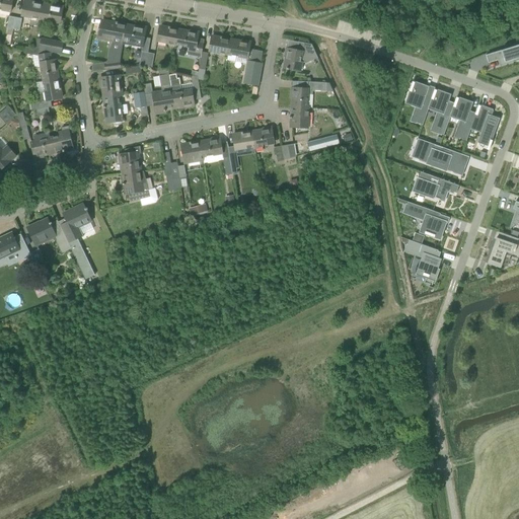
[(0,0),(0,9),(10,11),(12,0),(0,0)]
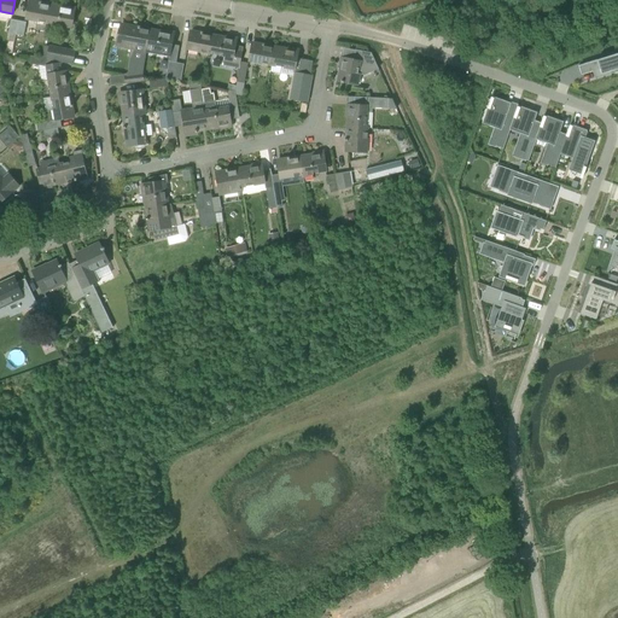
[(48,23),(52,5),(41,3),(41,1),(40,1),(39,3),(29,1),(25,18),(36,21),(35,29),(47,31),(48,23)]
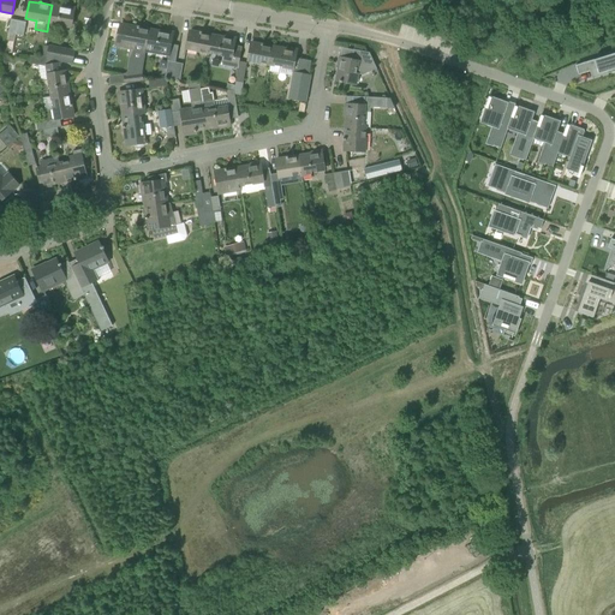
[(71,27),(75,9),(65,6),(65,7),(52,5),(48,23),(71,27)]
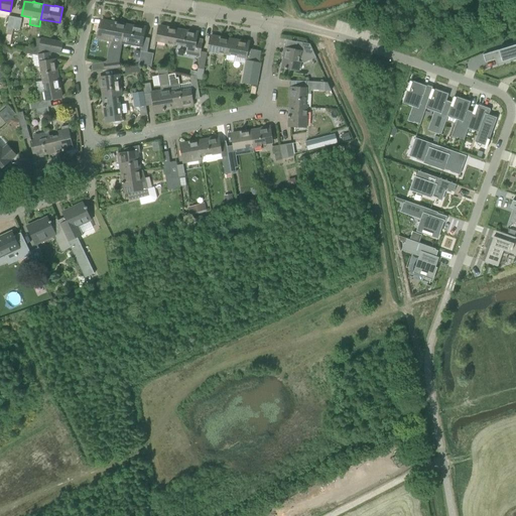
[(7,28),(13,29),(15,17),(9,16),(7,28)]
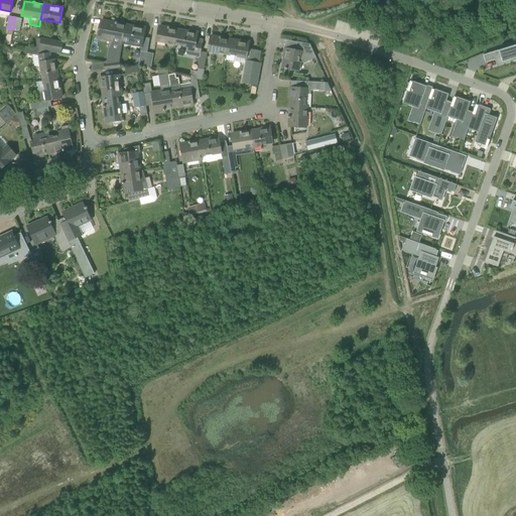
[(15,17),(13,29),(19,30),(21,18),(15,17)]
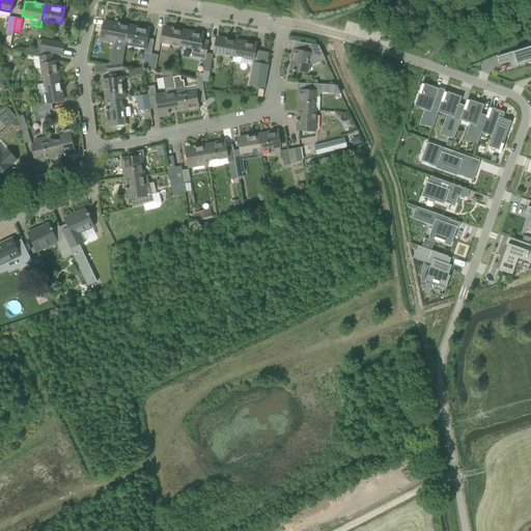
[(107,37),(127,40),(130,26),(120,24),(120,23),(118,22),(118,24),(110,22),(110,24),(103,23),(103,27),(101,27),(99,39),(107,40),(107,37)]
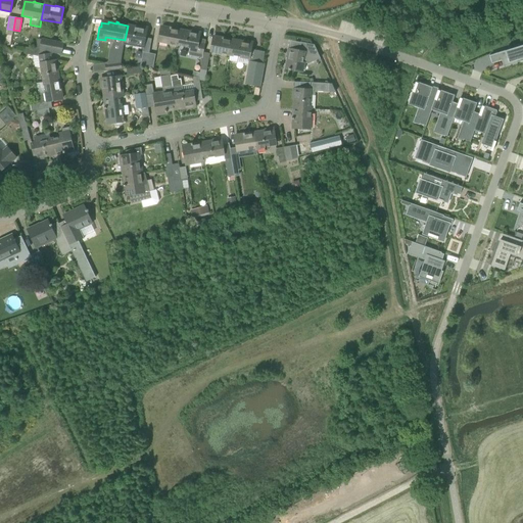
[(128,26),(125,40),(124,44),(143,47),(146,28),(139,27),(139,28),(128,26)]
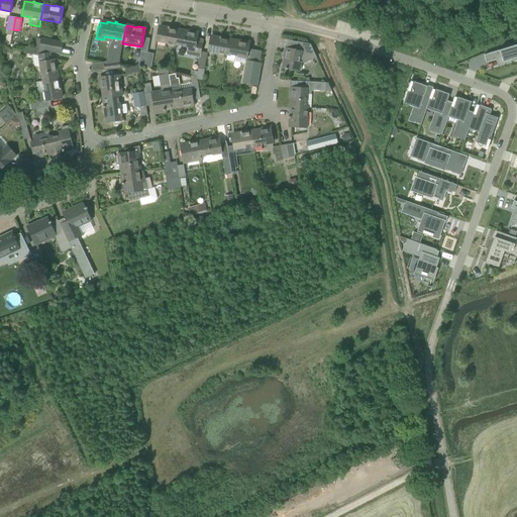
[(157,41),(176,44),(179,29),(170,28),(170,26),(168,26),(168,27),(160,26),(157,41)]
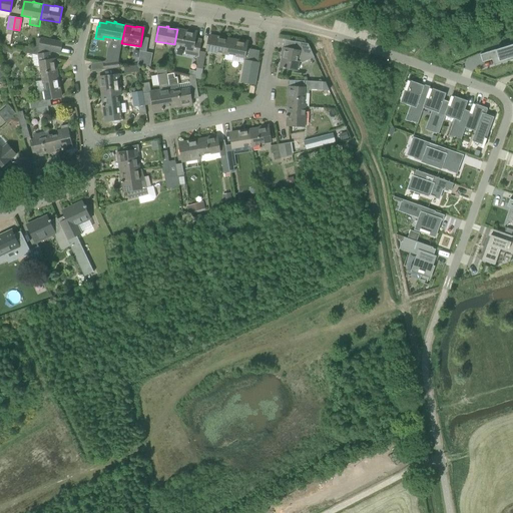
[(199,51),(200,43),(194,42),(195,32),(188,30),(188,31),(177,29),(174,44),(186,47),(185,54),(195,56),(194,60),(197,61),(198,56),(199,51)]
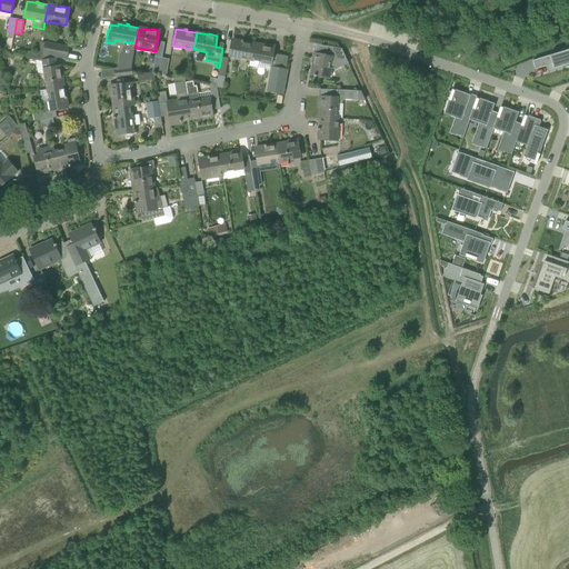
[(73,33),(71,45),(80,46),(82,35),(73,33)]
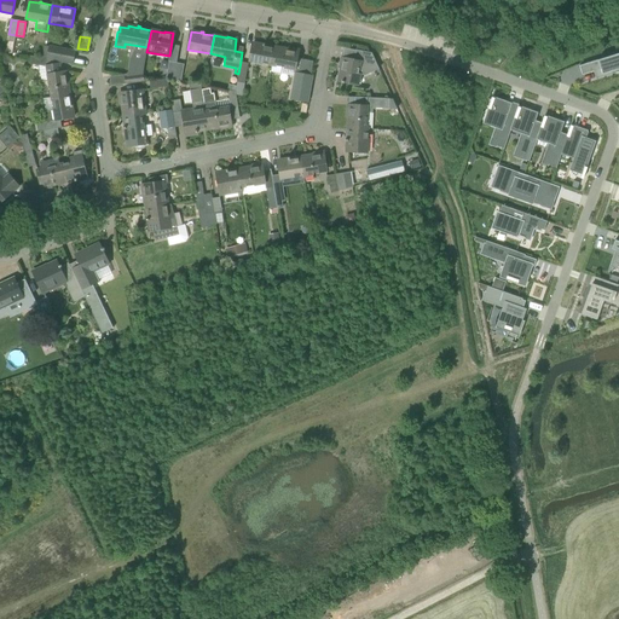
[(253,44),(249,61),(272,65),(276,47),(265,45),(265,44),(262,44),(262,45),(253,44)]
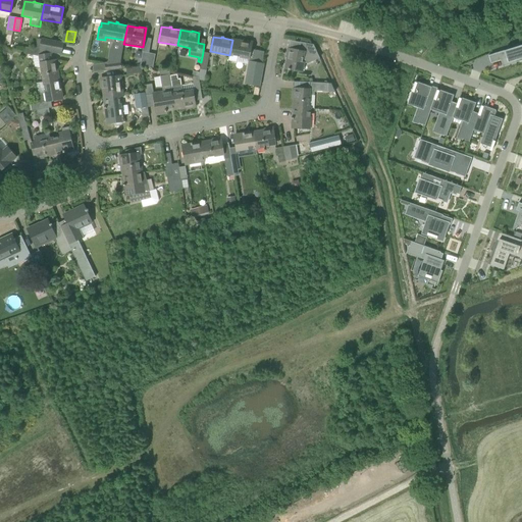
[(42,39),(40,50),(49,51),(61,53),(62,43),(42,39)]
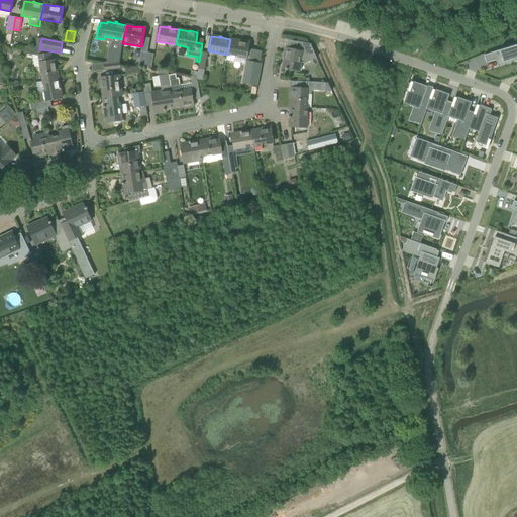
[(227,55),(226,60),(233,62),(234,56),(246,58),(248,42),(241,40),(241,41),(230,39),(227,55)]
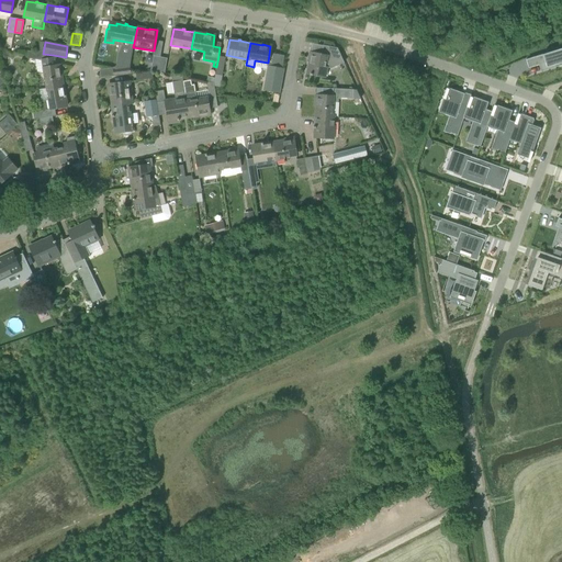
[(310,74),(310,75),(312,76),(312,75),(325,77),(326,67),(330,68),(339,65),(344,63),(337,48),(323,45),(321,55),(310,53),(308,60),(310,62),(306,74),(310,74)]
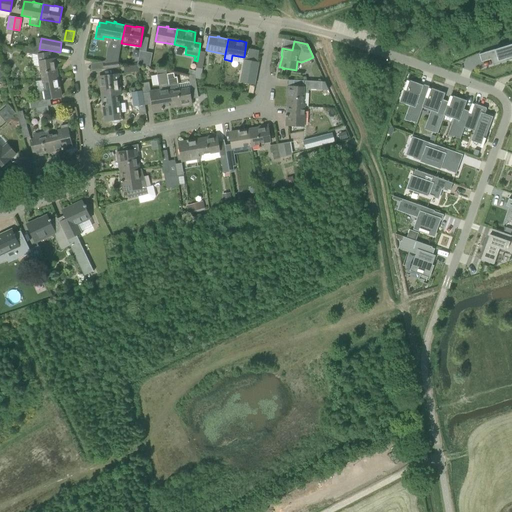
[(511,44),(479,54),(481,62),(492,58),(493,60),(494,64),(507,60),(507,59),(511,57),(511,44)]
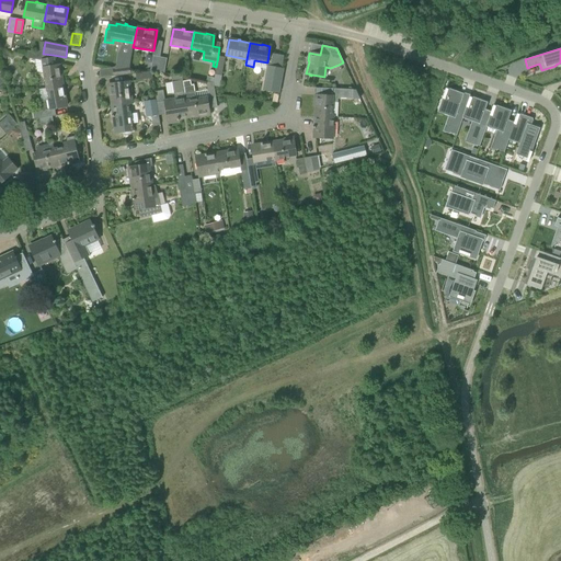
[(44,73),(47,89),(63,86),(60,73),(61,73),(60,65),(55,66),(53,55),(43,54),(26,50),(25,57),(35,59),(37,72),(44,73)]
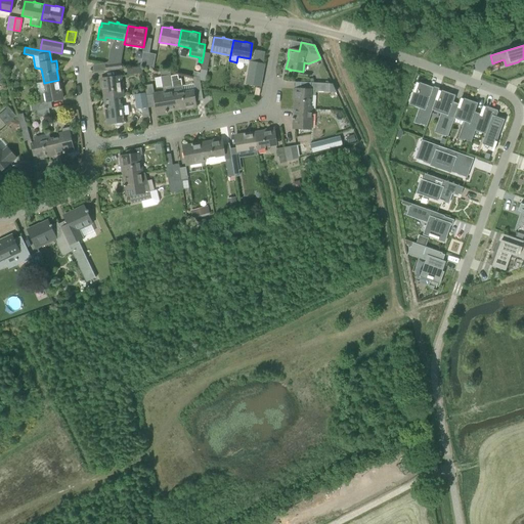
[(140,66),(146,67),(149,53),(143,52),(140,66)]
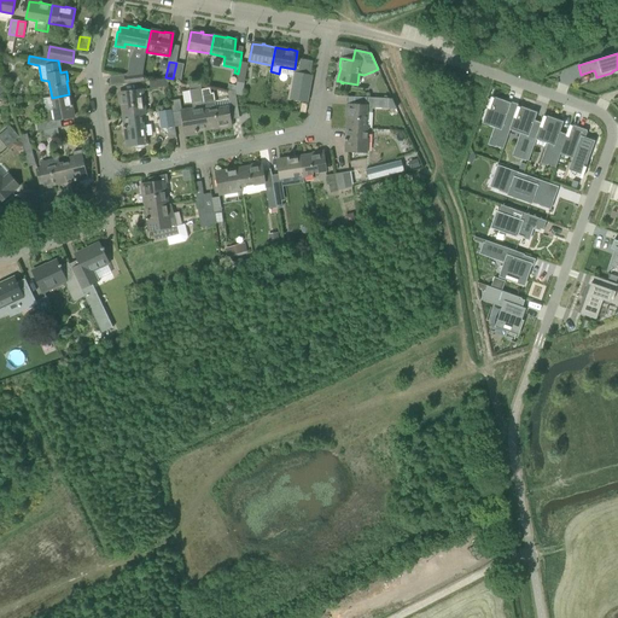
[(242,95),(248,63),(240,62),(239,68),(238,74),(235,86),(235,92),(235,94),(242,95)]
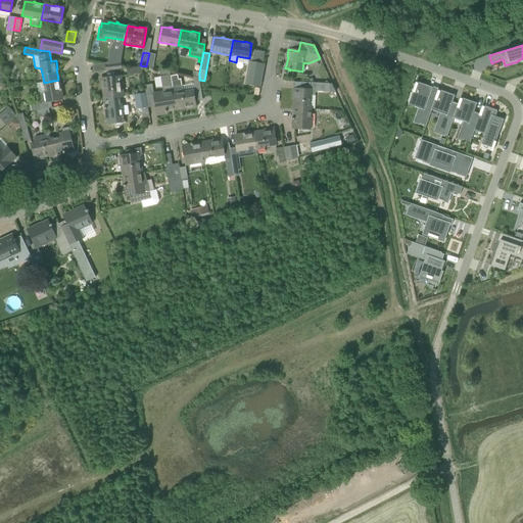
[(149,53),(146,66),(153,68),(155,54),(149,53)]
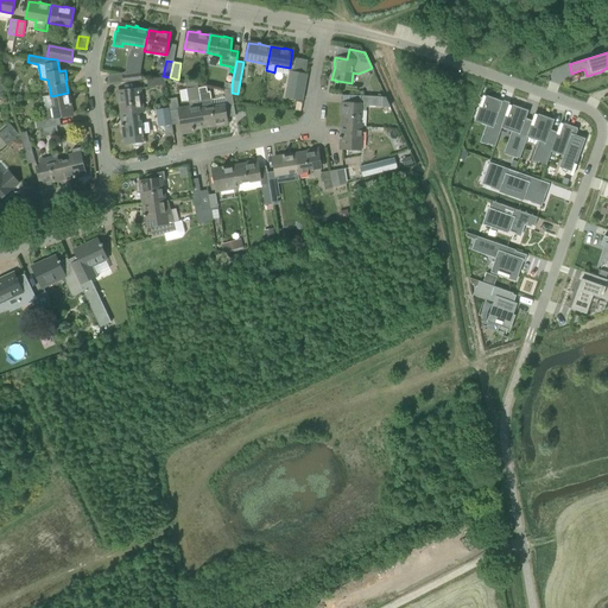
[(140,71),(121,74),(122,82),(141,80),(140,71)]
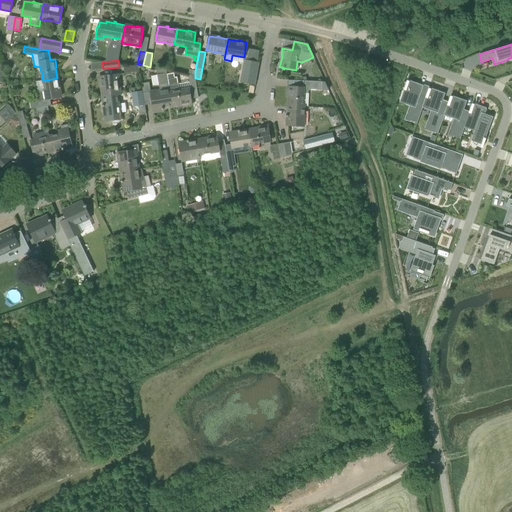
[(258,65),(244,62),(240,84),(254,86),(258,65)]
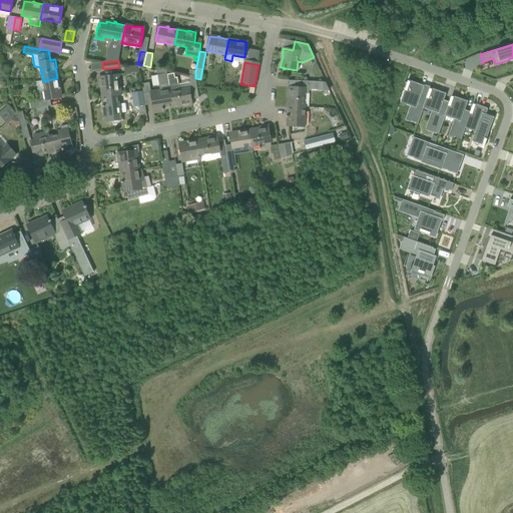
[(123,67),(124,73),(139,71),(138,65),(123,67)]
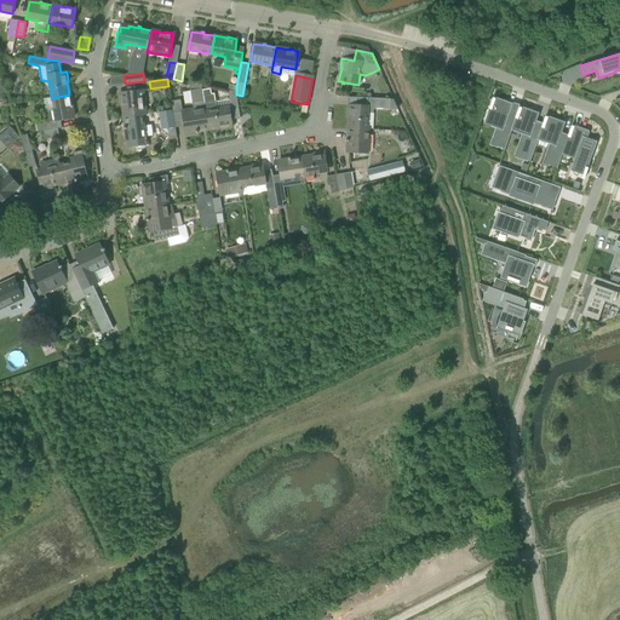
[(193,107),(182,108),(182,110),(184,121),(185,133),(187,137),(196,135),(196,133),(197,133),(197,132),(208,130),(204,102),(204,103),(201,90),(200,84),(188,80),(190,87),(189,87),(191,101),(193,107)]
